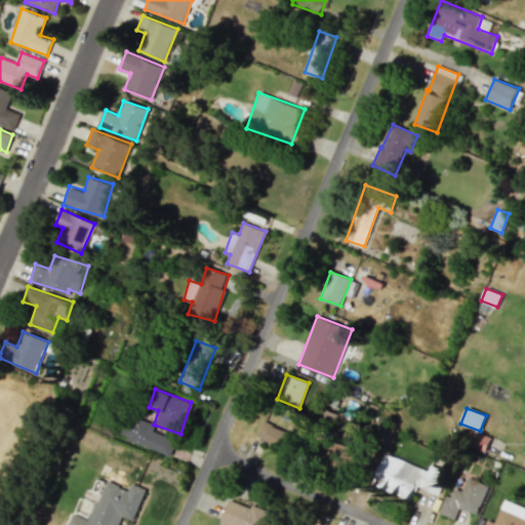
[(170,455),(177,436),(127,416),(120,437),(170,455)]
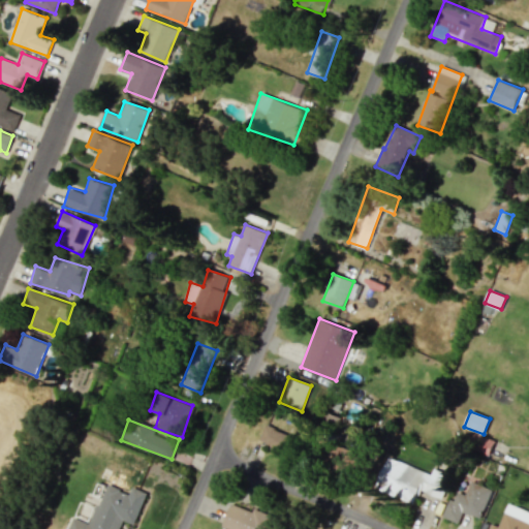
[(291,437),(266,425),(258,442),(284,454),(291,437)]
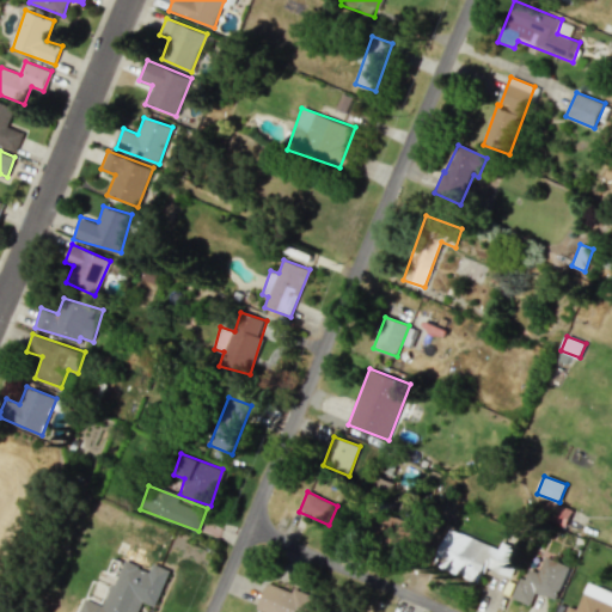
[(441,567),(481,582),(487,567),(510,576),(521,550),(501,542),(499,548),(457,531),(441,567)]
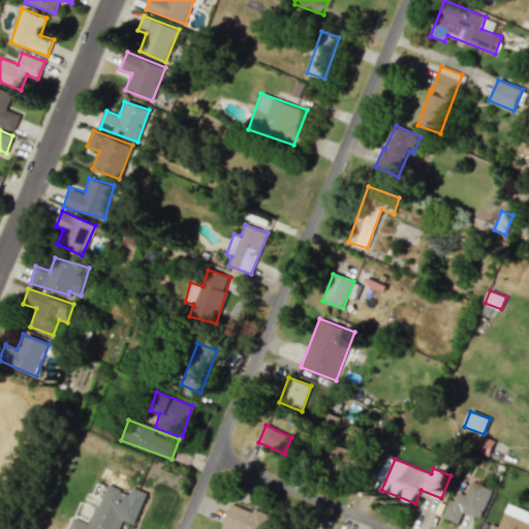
[(480,519),(492,490),(471,481),(465,495),(458,492),(454,501),(449,499),(442,517),(459,524),(463,511),(480,519)]
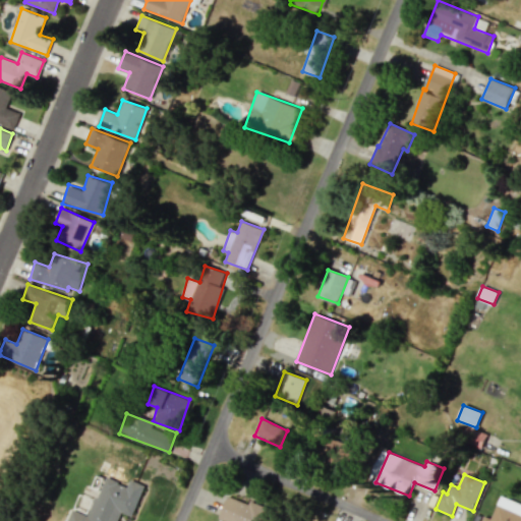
[(66,520),(116,520),(121,512),(131,517),(145,485),(129,479),(127,486),(104,477),(89,516),(72,509),(66,520)]
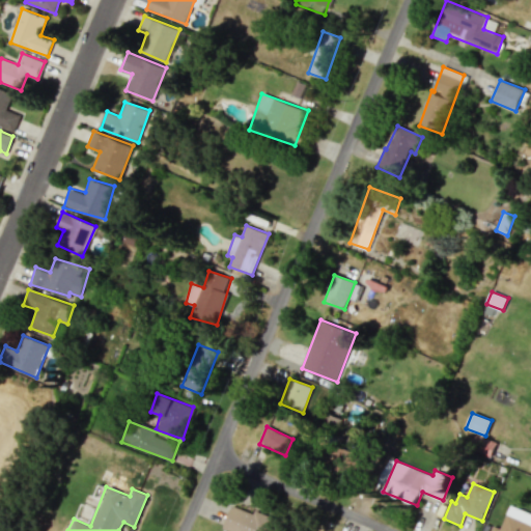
[(223,529),(227,530),(281,530),(284,525),(232,504),(223,529)]
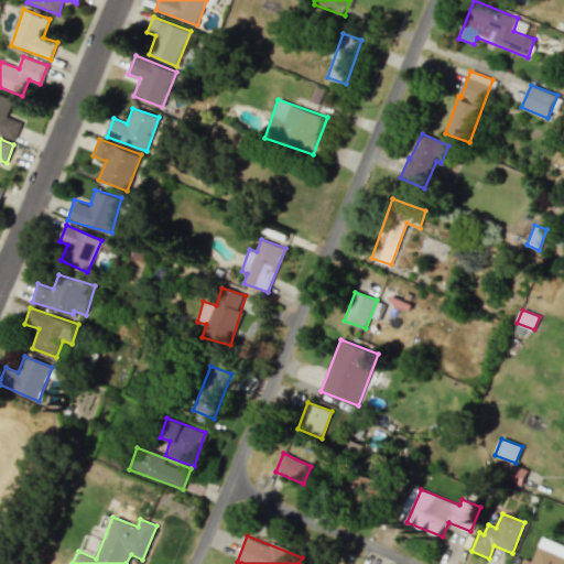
[(532,562),(524,559),(521,563),(563,563),(563,545),(541,537),(532,562)]
